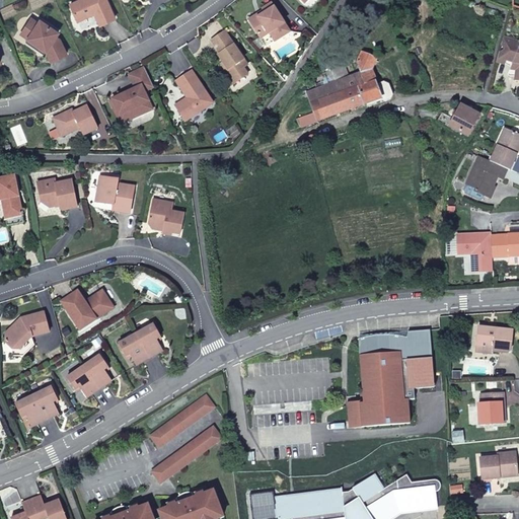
[(115,19),(105,0),(82,0),(70,5),(78,21),(95,14),(100,25),(115,19)]
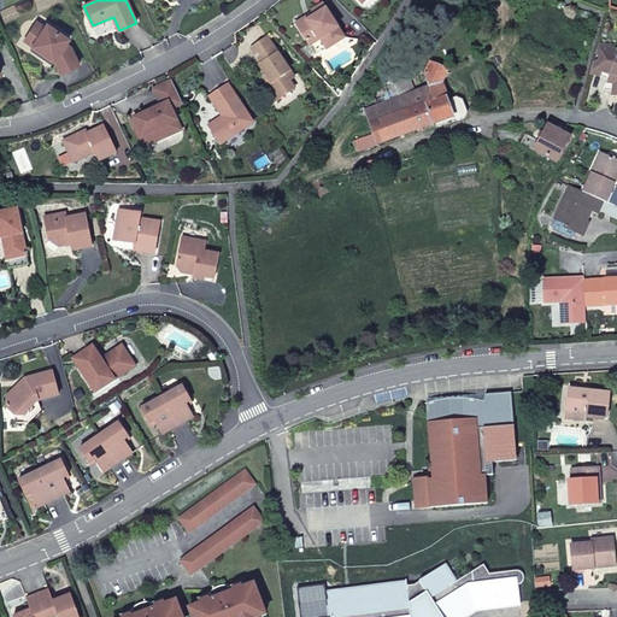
[(295,24),(317,57),(345,39),(323,5),(311,11),(315,16),(306,21),(303,19),(295,24)]
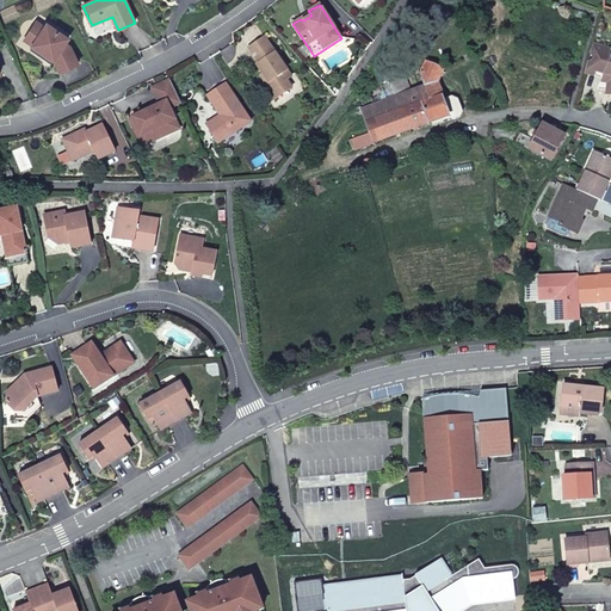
[(29,50),(44,60),(47,55),(54,61),(60,73),(78,65),(69,47),(66,43),(68,38),(47,24),(44,28),(36,23),(24,41),(32,45),(29,50)]
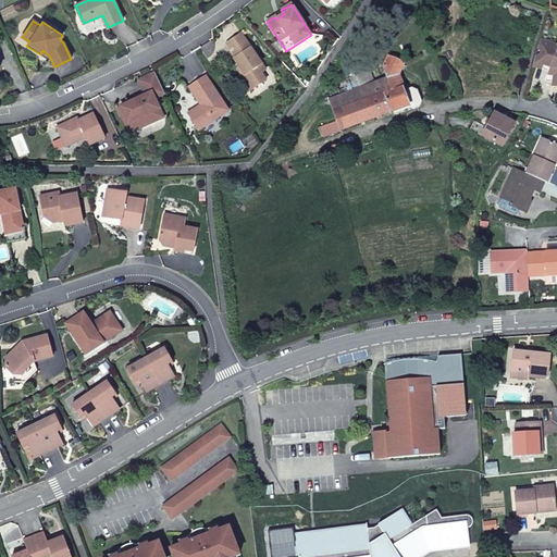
[(261,63),(242,33),(226,42),(235,57),(233,58),(244,74),(239,76),(248,90),(265,79),(257,65),(261,63)]
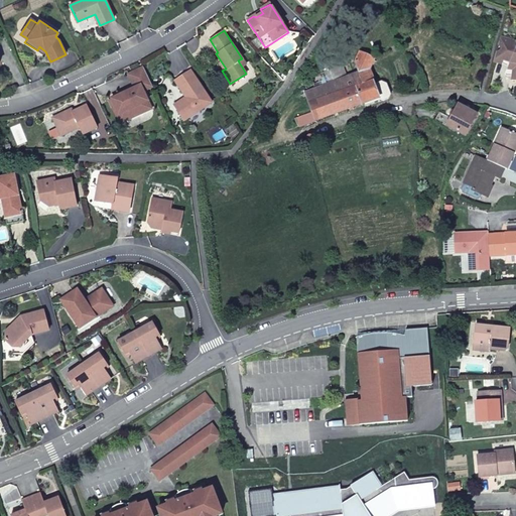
[(515,42),(502,39),(496,60),(496,62),(509,66),(507,74),(515,74),(515,42)]
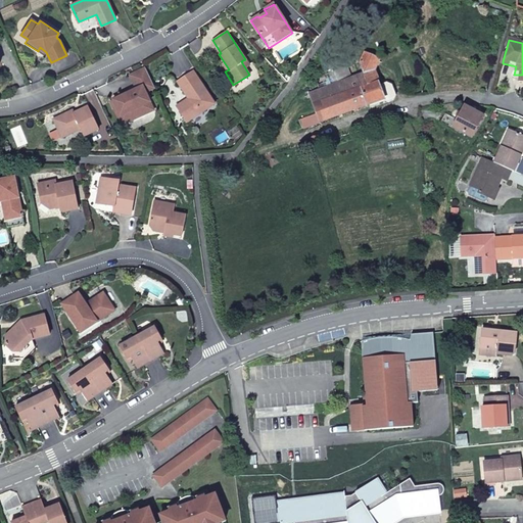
[(348,80),(343,66),(335,69),(333,64),(326,67),(333,86),(311,94),(318,114),(299,121),(302,130),(383,100),(388,102),(393,101),(395,96),(391,86),(386,84),(380,86),(375,70),(380,59),(365,52),(361,62),(365,74),(348,80)]
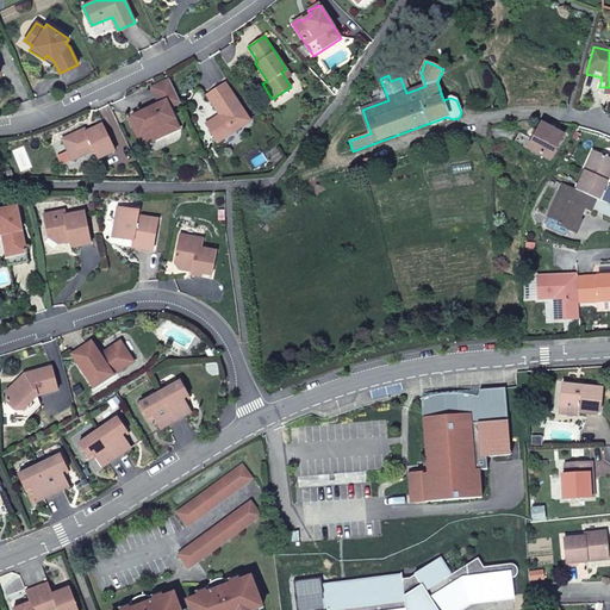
[(180,104),(169,81),(151,89),(160,107),(154,111),(153,109),(129,119),(134,129),(141,125),(143,131),(139,134),(145,145),(167,136),(166,134),(179,128),(170,109),(180,104)]
